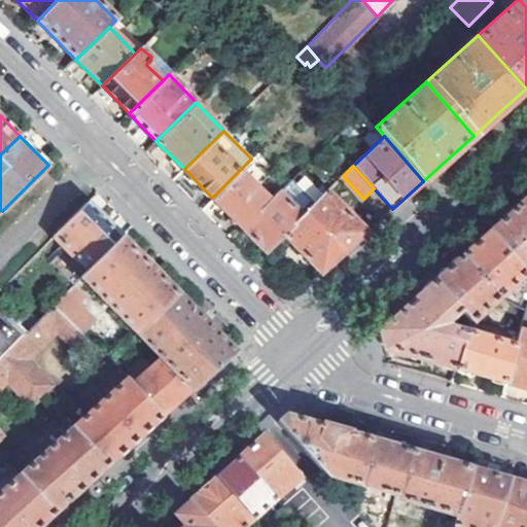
[(240,170),(212,198),(241,227),(269,200),(240,170)]
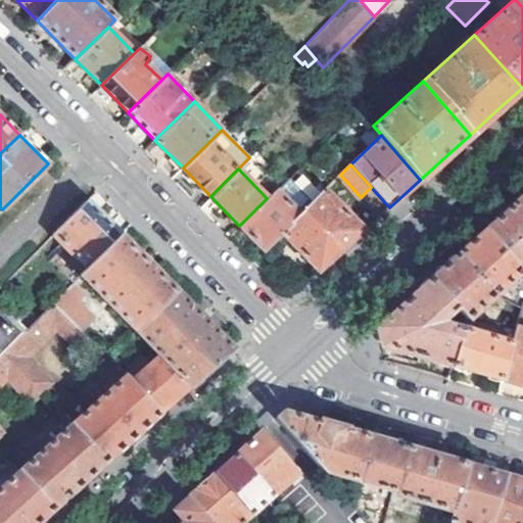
[(239,226),(264,250),(281,233),(304,209),(311,204),(286,180),(267,198),(239,226)]
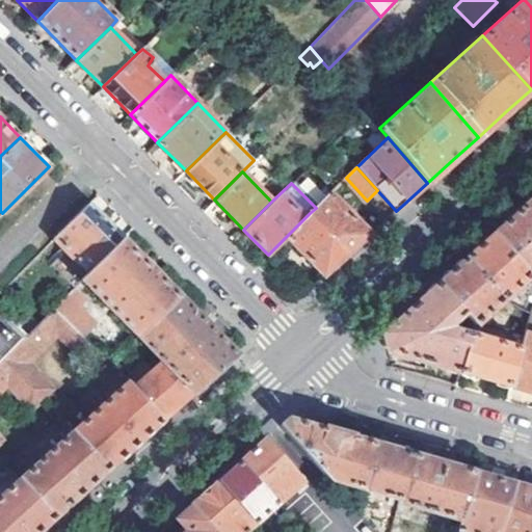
[(370,235),(330,193),(316,208),(310,213),(348,255),(354,249),(370,235)]
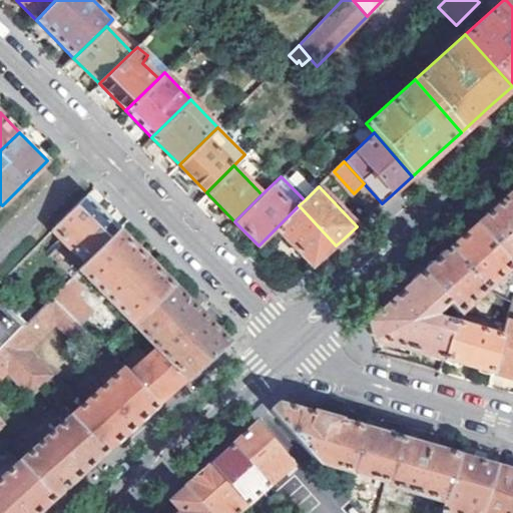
[(512,192),(502,202),(512,214),(512,192)]
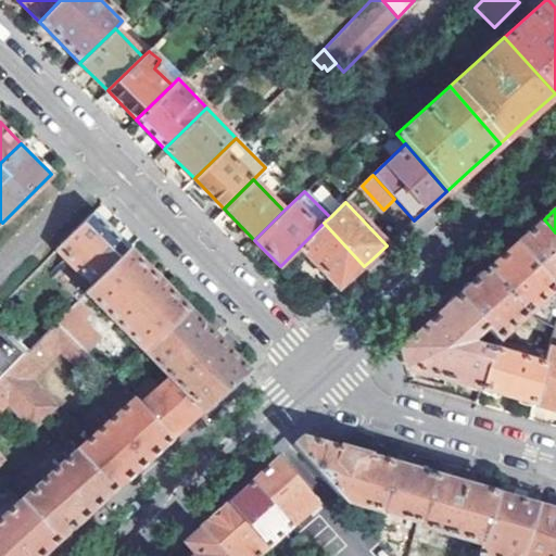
[(91,215),(58,249),(93,286),(127,251),(91,215)]
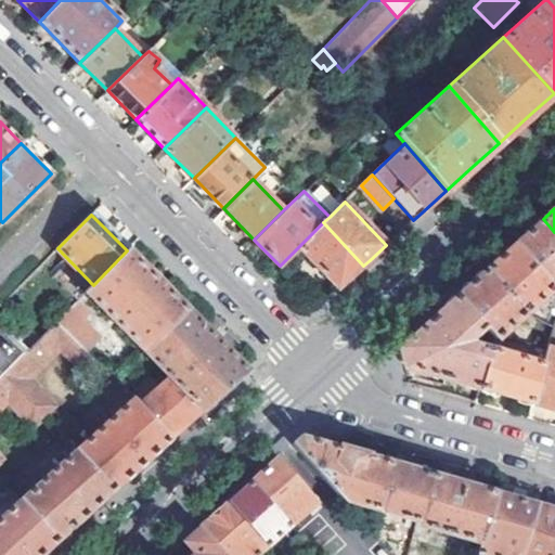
[(521,239),(515,245),(553,287),(554,284),(554,232),(543,219),(521,239)]
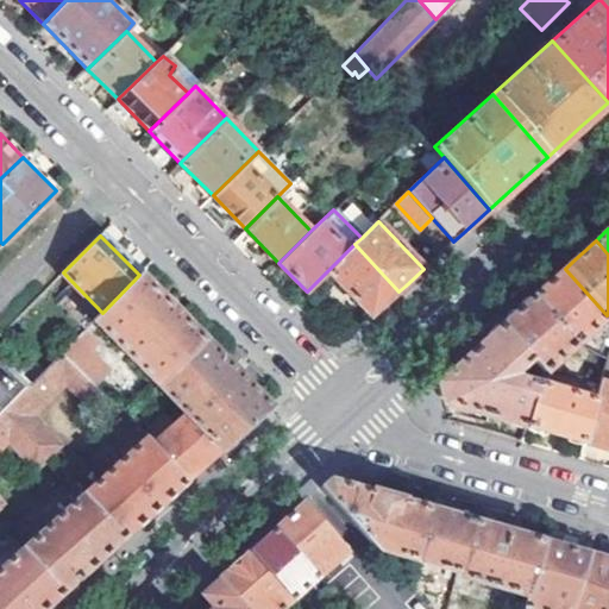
[(327,271),(370,316),(394,296),(399,292),(355,244),(327,271)]
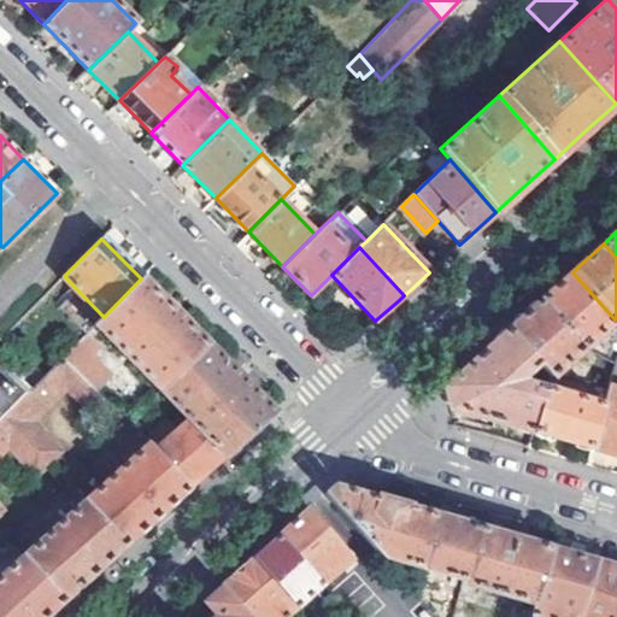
[(566,277),(541,299),(582,347),(615,319),(573,272),(566,277)]
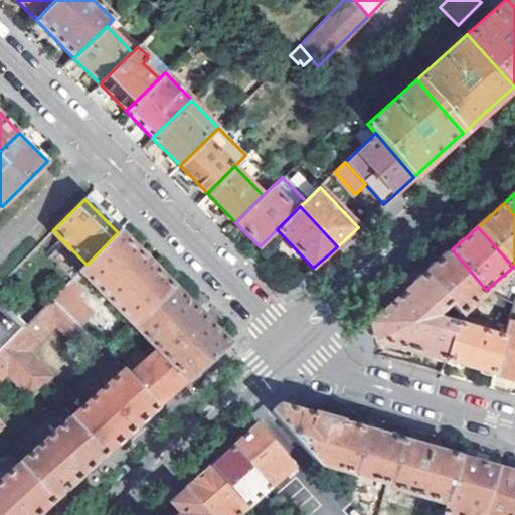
[(79,273),(133,326),(171,287),(145,260),(118,232),(87,265),(79,273)]
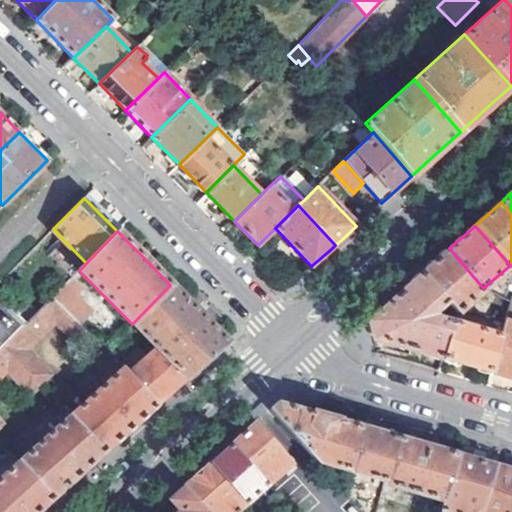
[(430,267),(424,272),(449,302),(457,312),(483,288),(449,248),(430,267)]
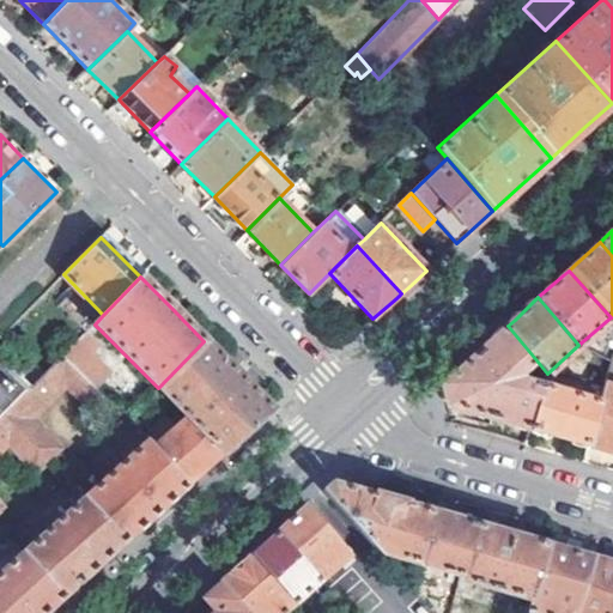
[(491,340),(442,384),(448,407),(532,431),(544,390),(522,383),(520,377),(538,362),(508,326),(491,340)]
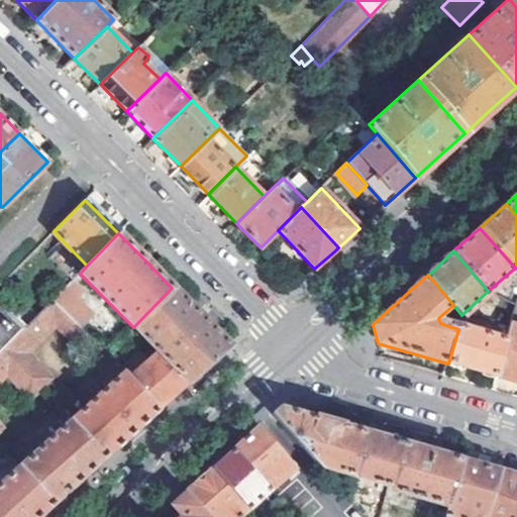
[(73,281),(63,290),(75,301),(77,299),(84,292),(73,281)]
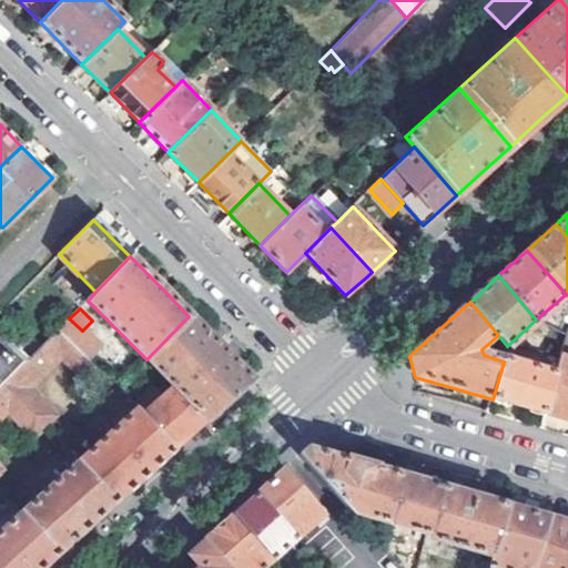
[(205,421),(250,378),(220,347),(189,316),(146,359),(171,385),(205,421)]
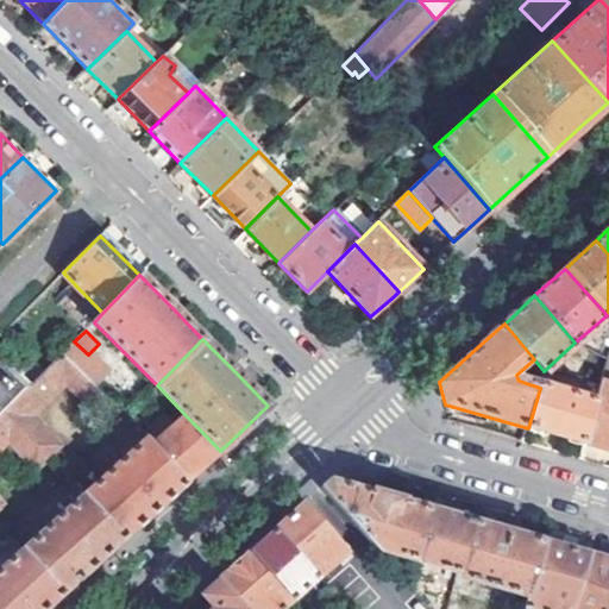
[(62,355),(94,387),(110,371),(90,352),(88,355),(74,341),(62,355)]
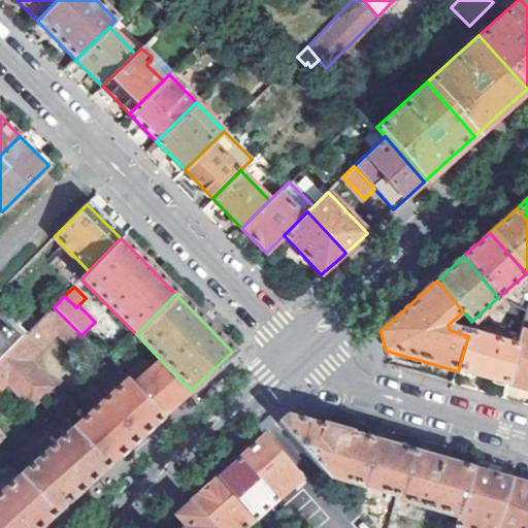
[(510,303),(503,330),(522,333),(527,311),(510,303)]
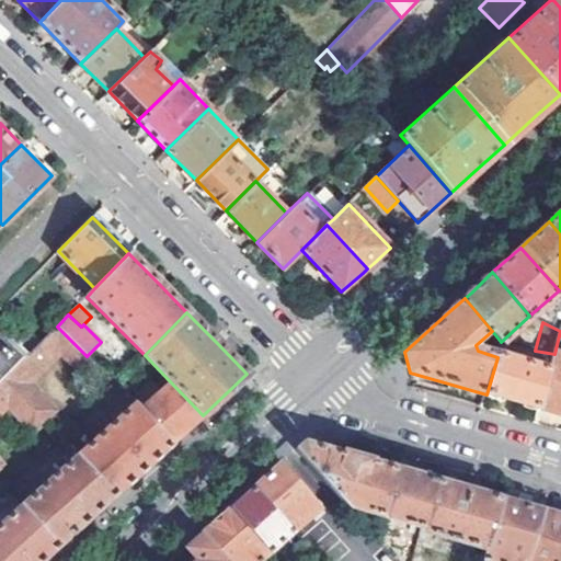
[(8,378),(46,421),(58,409),(33,380),(61,351),(87,378),(98,367),(87,356),(57,327),(27,357),(8,378)]
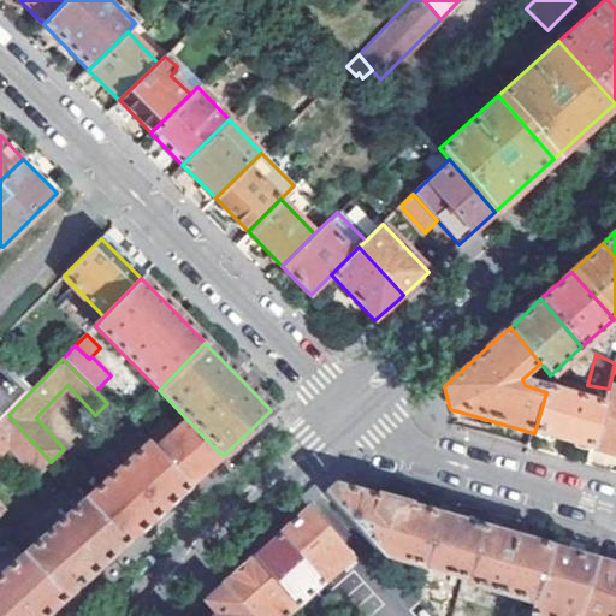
[(30,392),(0,360),(0,422),(9,415),(30,392)]
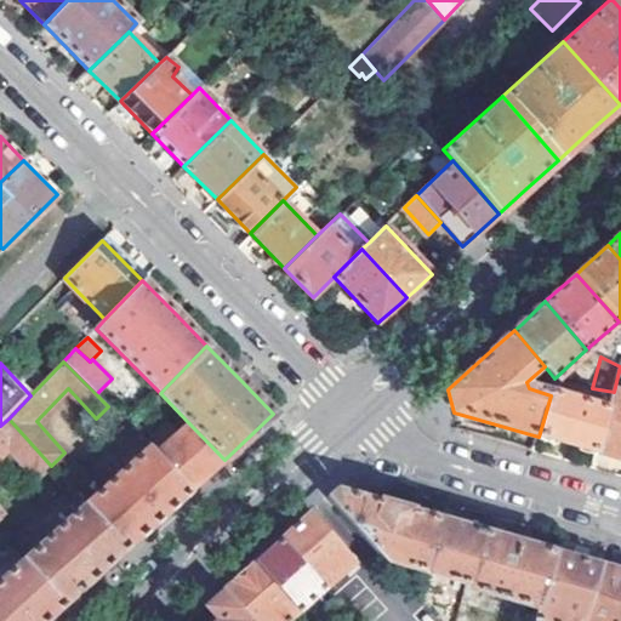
[(599,453),(620,457),(620,393),(614,392),(609,411),(599,453)]
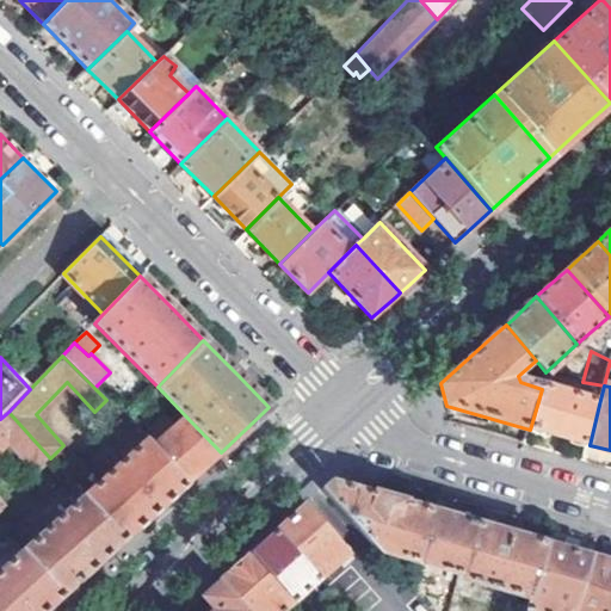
[(590,445),(599,405),(542,389),(530,430),(590,445)]
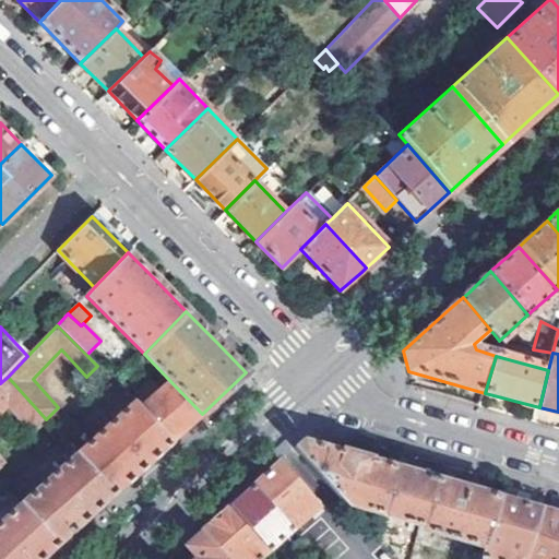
[(0,383),(0,467),(4,463),(0,456),(0,413),(10,403),(35,431),(46,419),(8,377),(0,383)]
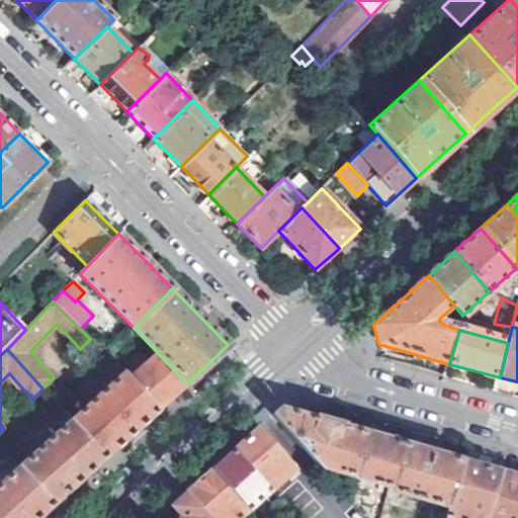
[(138,349),(118,367),(123,372),(158,409),(179,391),(187,383),(156,351),(147,359),(138,349)]
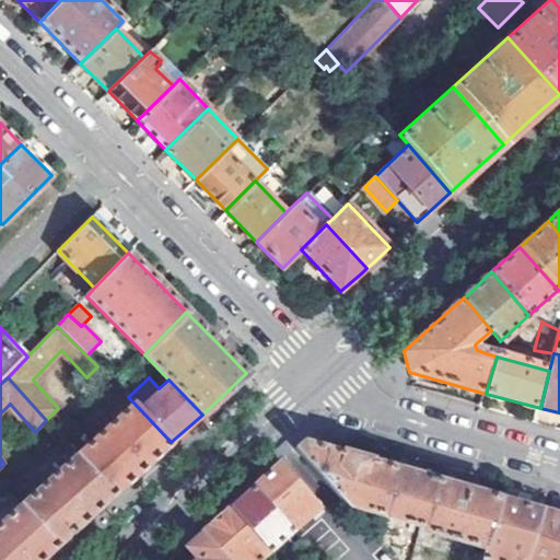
[(136,474),(171,442),(133,403),(76,453),(113,494),(136,474)]
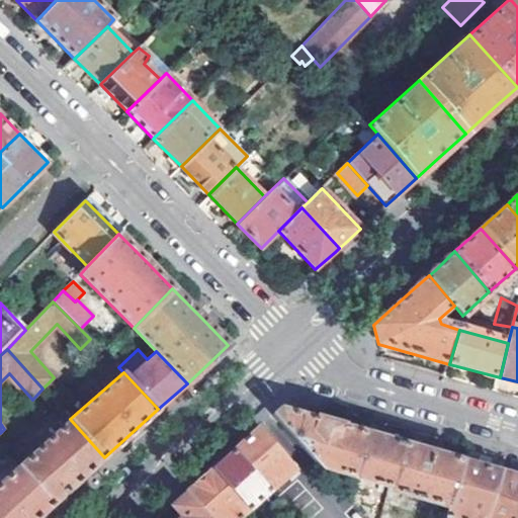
[(332,469),(337,469),(337,472),(354,477),(366,434),(281,409),(274,413),(325,468),(327,464),(332,469)]
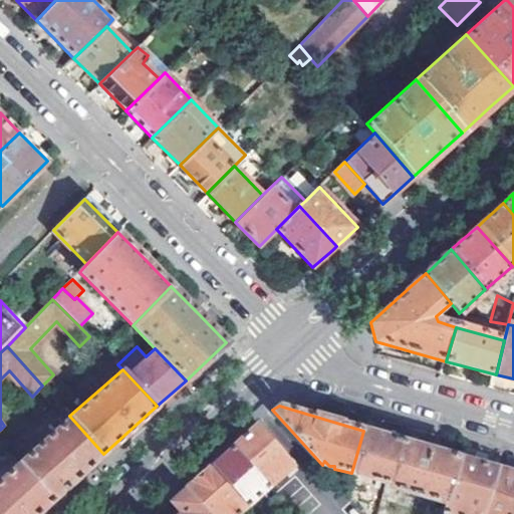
[(103,454),(69,416),(18,464),(51,502),(76,479),(103,454)]
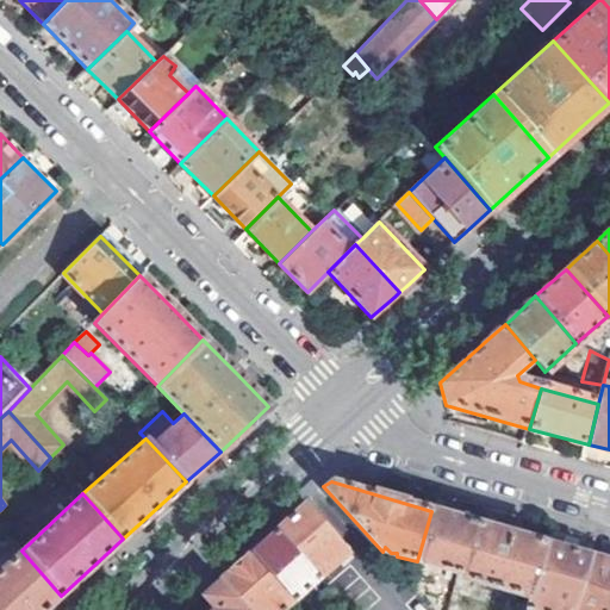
[(346,549),(305,503),(300,508),(278,528),(318,576),(346,549)]
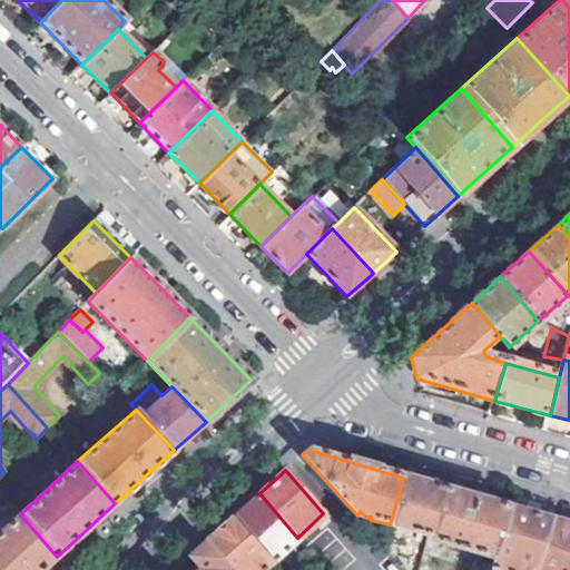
[(403,478),(390,524),(430,537),(444,489),(403,478)]
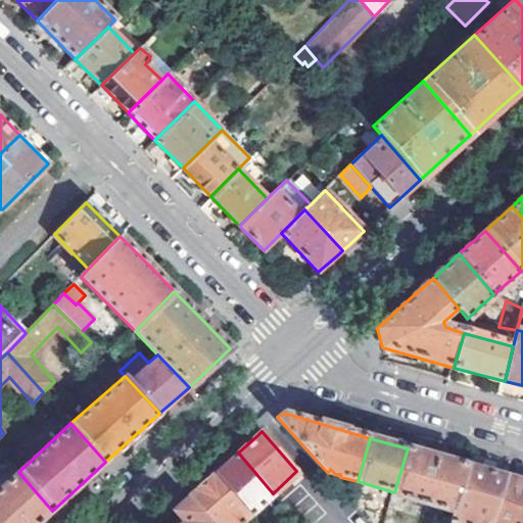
[(394,492),(393,495),(454,513),(467,467),(408,448),(394,492)]
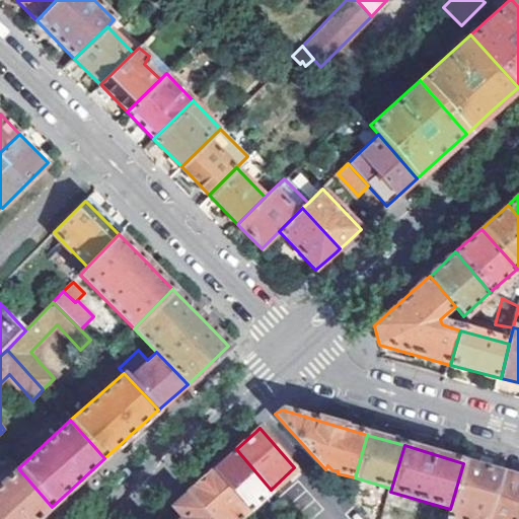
[(222,462),(214,469),(250,509),(271,490),(236,449),(222,462)]
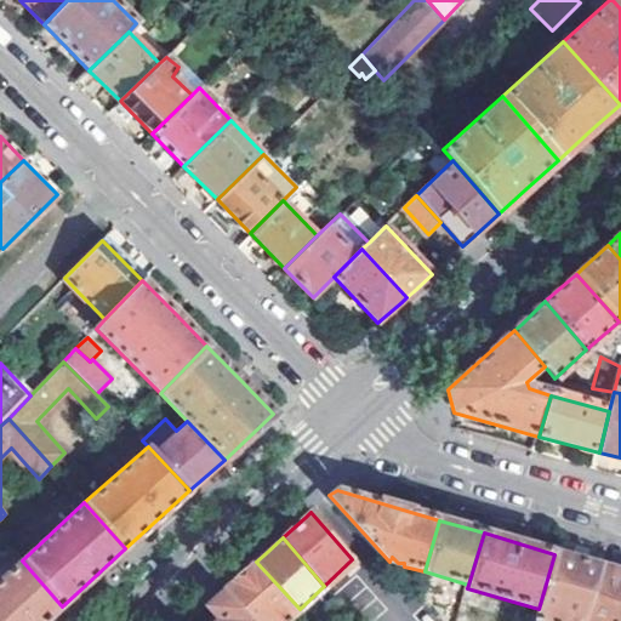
[(535,620),(536,620),(582,620),(600,568),(554,554),(539,609),(535,620)]
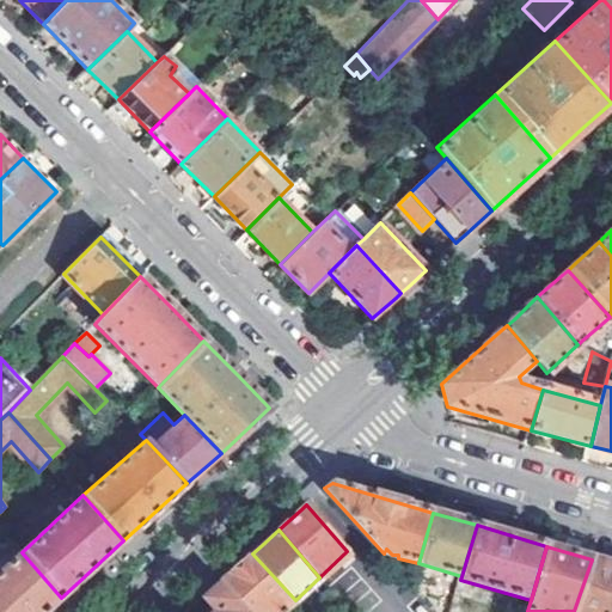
[(22,552),(0,571),(0,611),(44,611),(61,598),(22,552)]
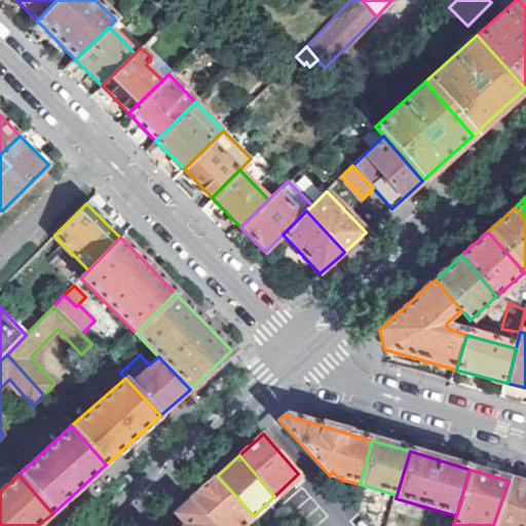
[(192,499),(215,525),(242,525),(254,516),(217,476),(197,494),(192,499)]
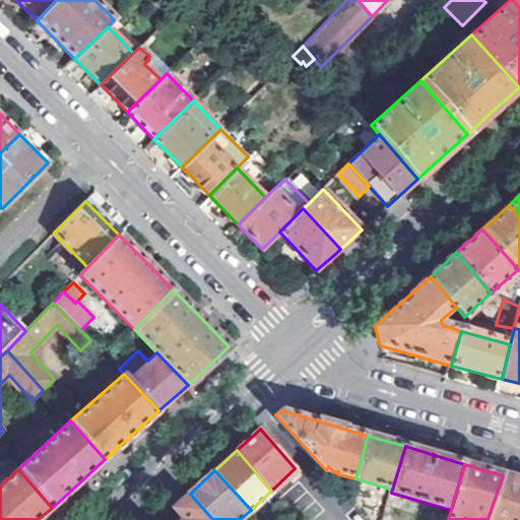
[(519,519),(519,479),(503,475),(488,519),(519,519)]
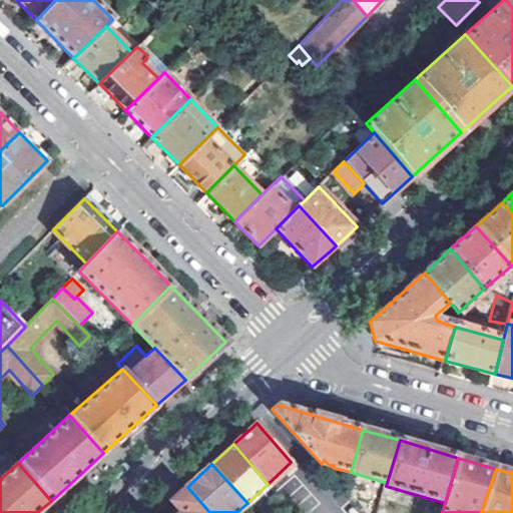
[(170,501),(180,512),(178,512),(209,512),(187,487),(170,501)]
